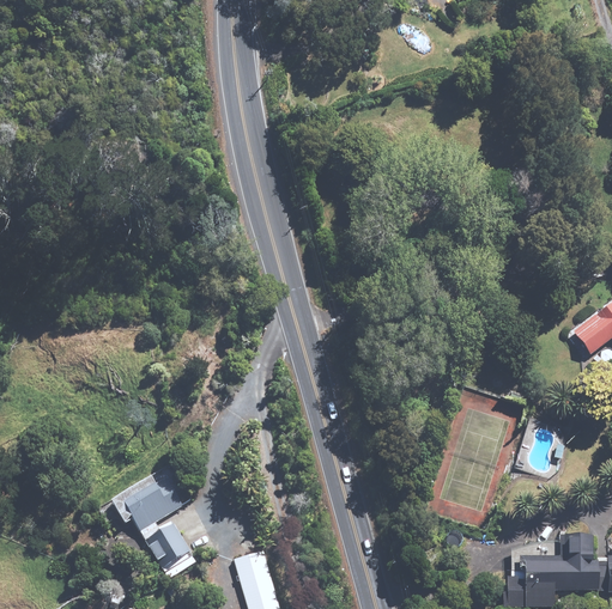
[(611,336),(611,303),(574,332),(591,353),(611,336)]
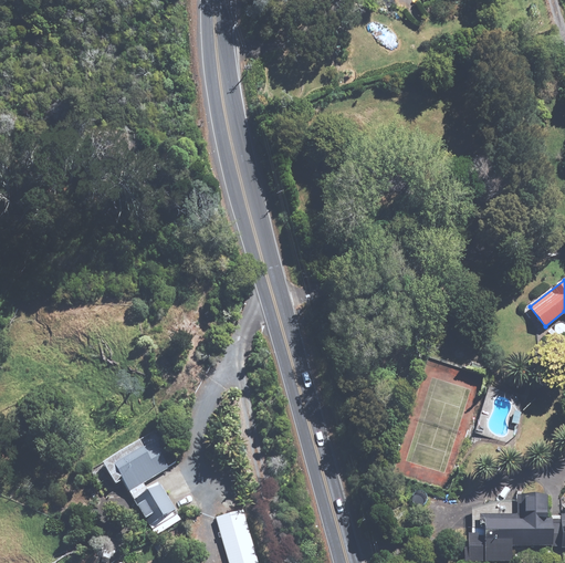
[(471,368),(481,372),(483,364),(473,361),(471,368)]
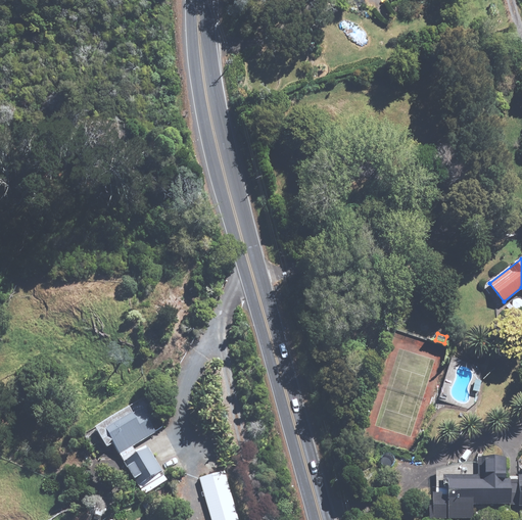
[(142,439),(156,431),(141,408),(133,414),(130,409),(96,430),(107,447),(113,444),(120,454),(142,439)]
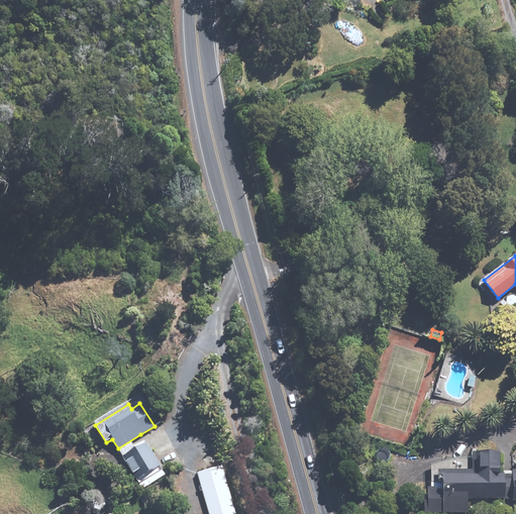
[(140,434),(118,448),(142,487),(166,473),(146,441),(145,442),(140,434)]
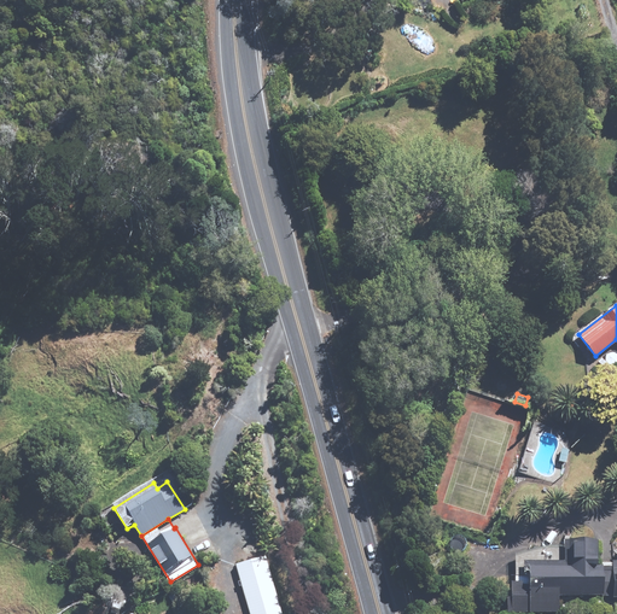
[(242,547),(245,555),(265,549),(261,539),(242,547)]
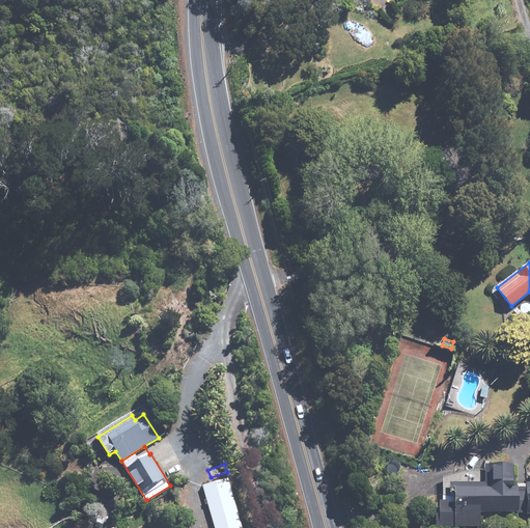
[(437,515),(437,527),(482,526),(481,512),(527,510),(527,513),(529,513),(529,481),(527,481),(527,487),(519,487),(519,485),(515,485),(514,465),(485,465),(486,482),(451,483),(451,496),(455,496),(456,501),(441,502),(441,515),(437,515)]
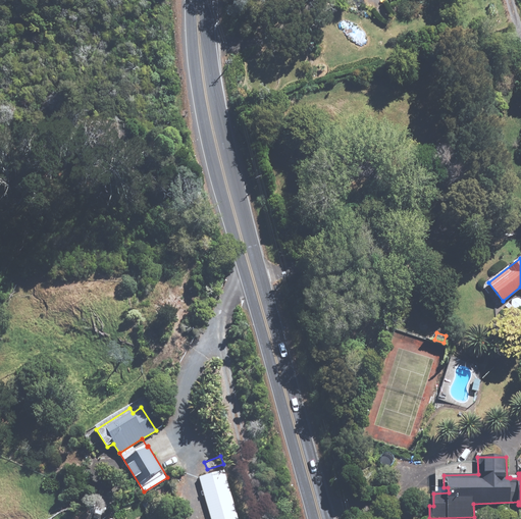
[(43,474),(52,477),(54,470),(46,467),(43,474)]
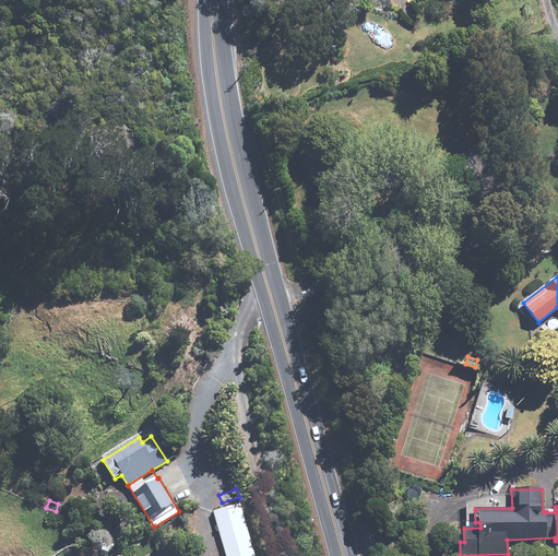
[(213,510),(225,555),(254,555),(240,503),(213,510)]
